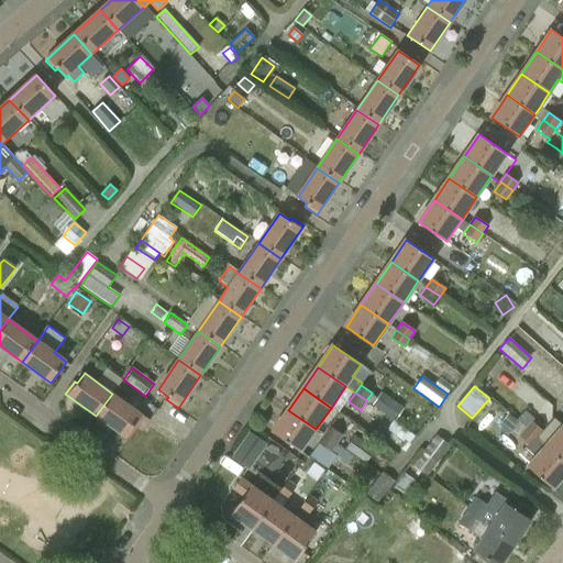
[(372,393),(366,400),(373,405),(372,406),(395,421),(404,408),(381,393),(378,397),(372,393)]
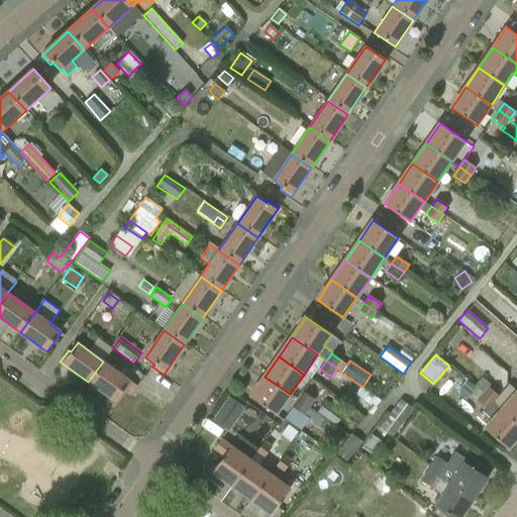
[(137,386),(131,382),(103,362),(88,382),(119,404),(127,394),(130,396),(137,386)]
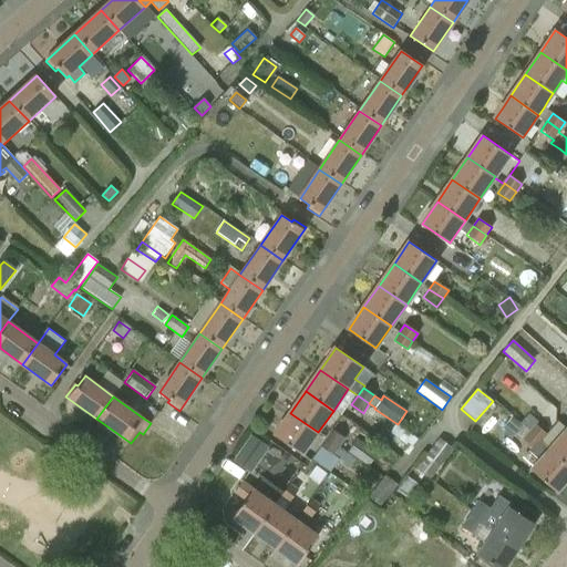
[(302,454),(318,432),(290,413),(275,435),(302,454)]
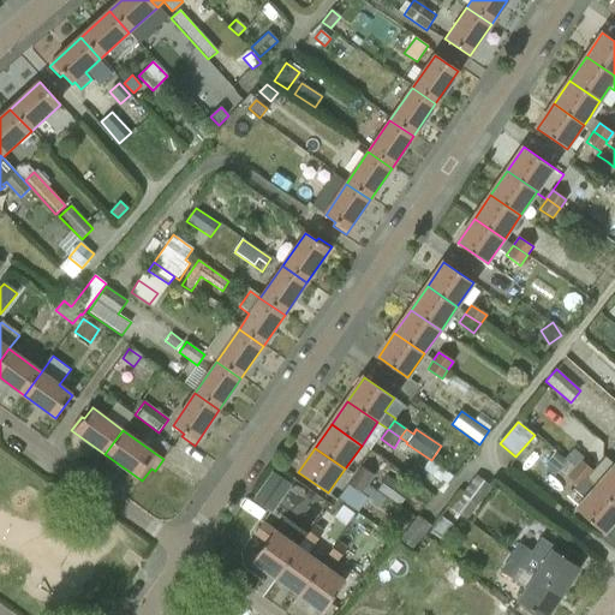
[(565,460),(555,451),(548,459),(557,469),(565,460)]
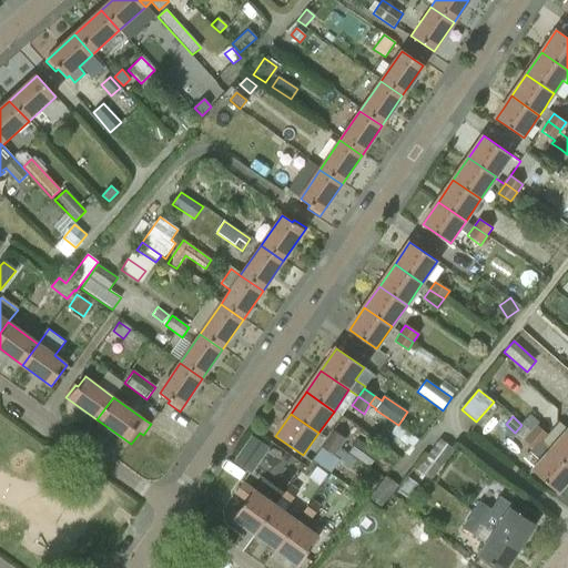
[(536,424),(529,432),(540,442),(547,434),(536,424)]
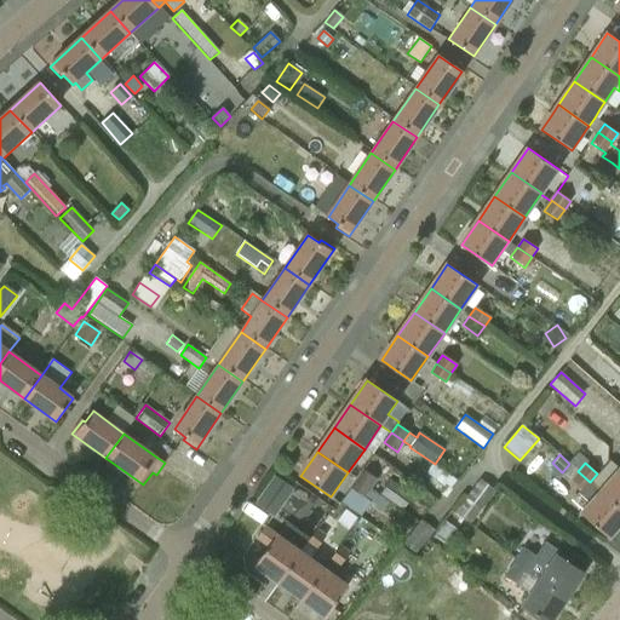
[(371,488),(377,480),(362,470),(356,478),(371,488)]
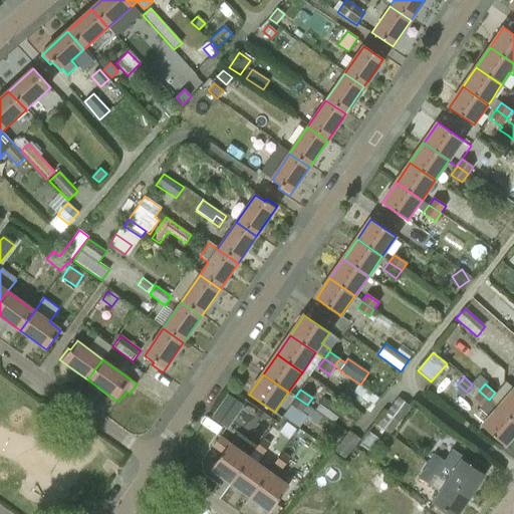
[(483,407),(489,400),(479,391),(473,398),(483,407)]
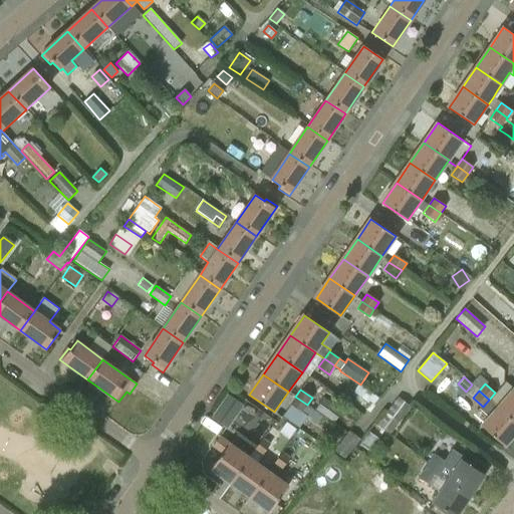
[(513,391),(499,409),(513,422),(513,391)]
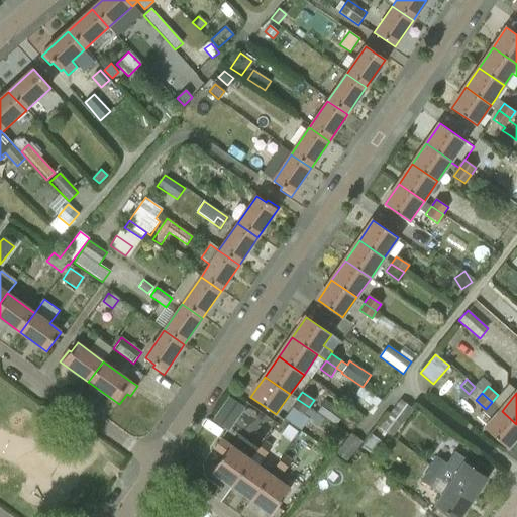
[(245,408),(230,396),(215,417),(231,428),(245,408)]
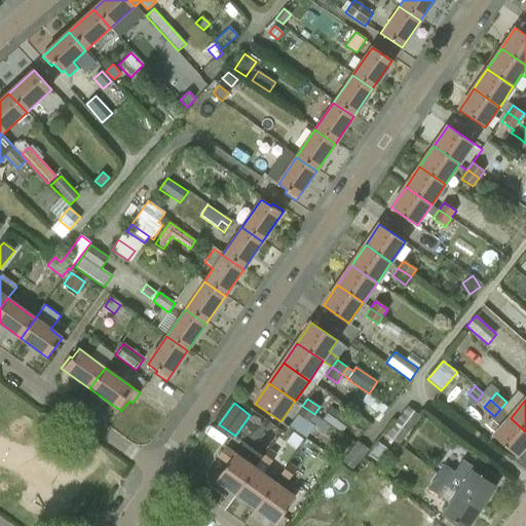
[(302,406),(297,414),(309,422),(314,414),(302,406)]
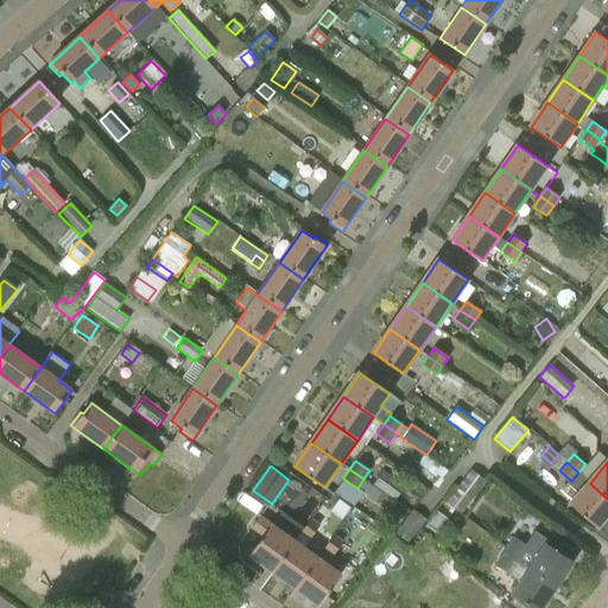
[(486,481),(470,470),(448,501),(463,512),(486,481)]
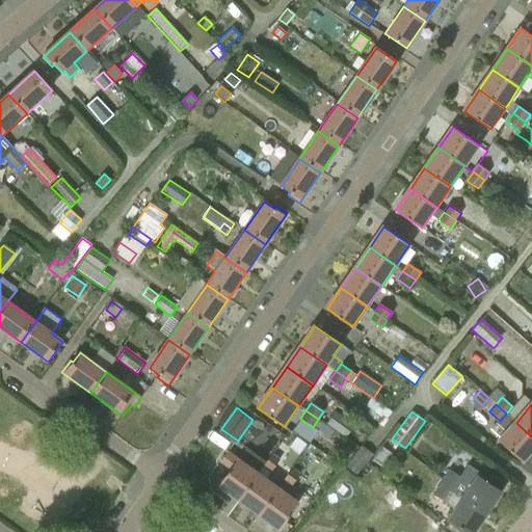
[(335,413),(326,425),(346,437),(354,426),(335,413)]
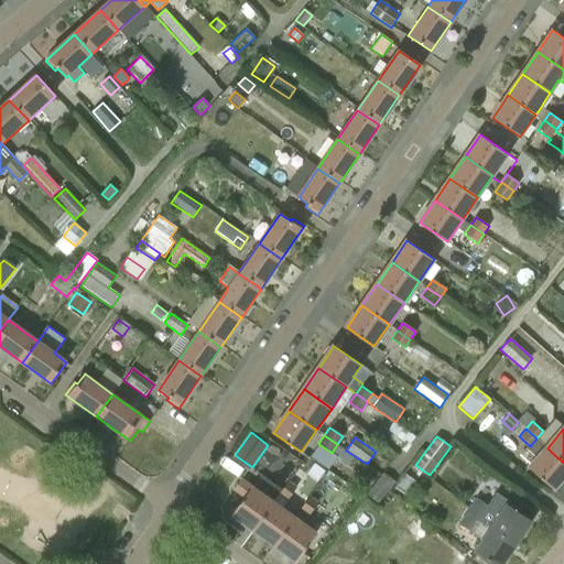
[(539,441),(537,438),(530,446),(527,449),(538,459),(530,468),(554,490),(563,477),(563,463),(548,448),(539,441)]
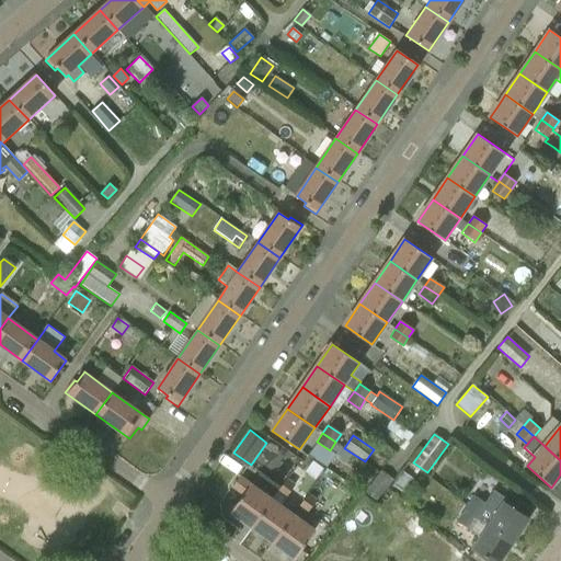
[(346,461),(352,454),(342,447),(336,455),(346,461)]
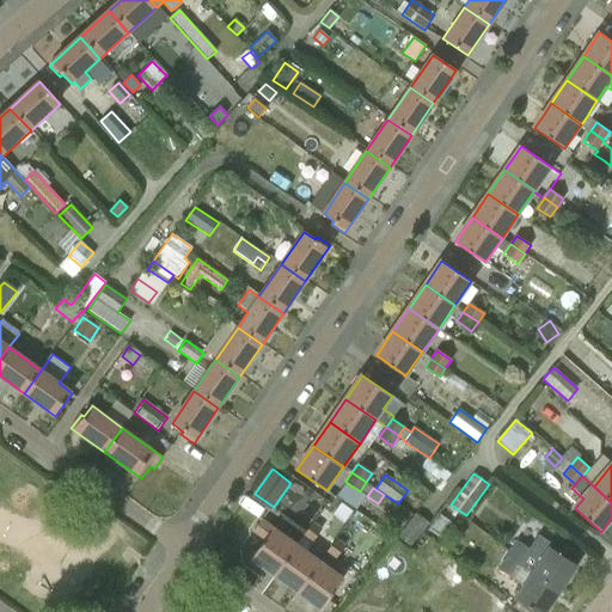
[(342,503),(332,515),(343,524),(353,512),(342,503)]
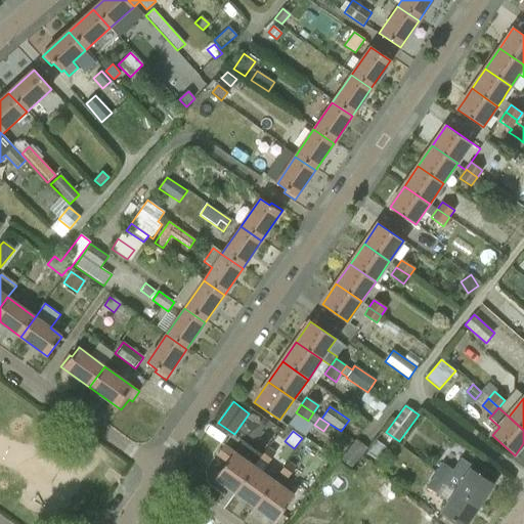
[(368,447),(356,438),(341,459),(352,467),(368,447)]
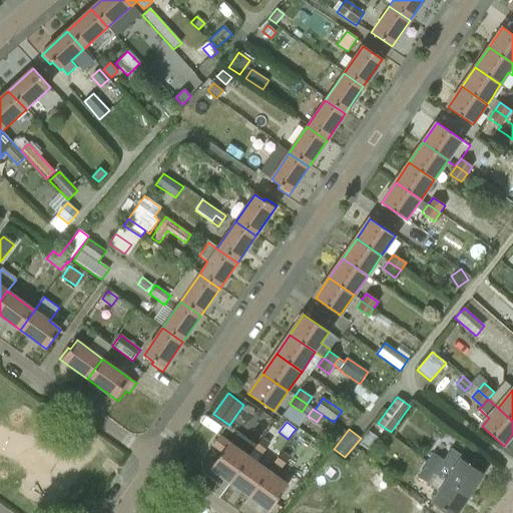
[(272,442),(264,436),(250,455),(253,457),(258,452),(263,455),(272,442)]
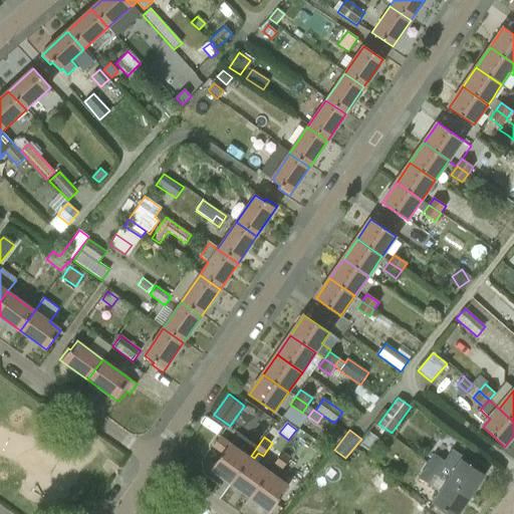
[(212,468),(232,482),(249,459),(220,438),(214,446),(223,453),(212,468)]
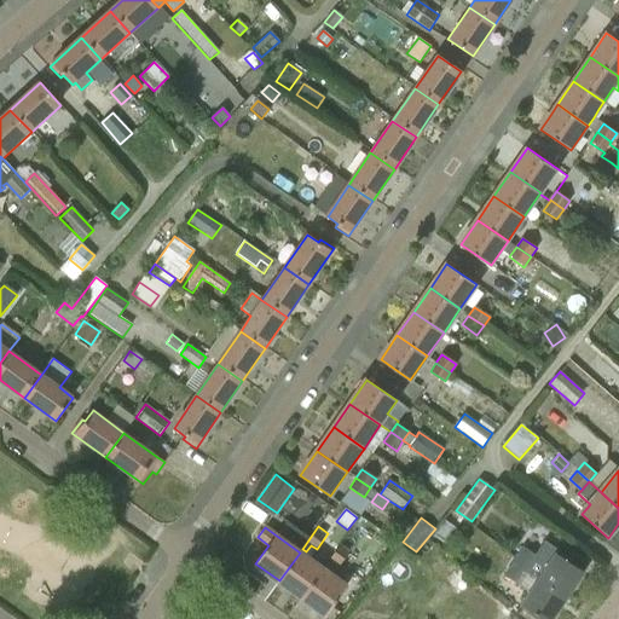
[(340,543),(330,559),(335,561),(340,565),(351,550),(340,543)]
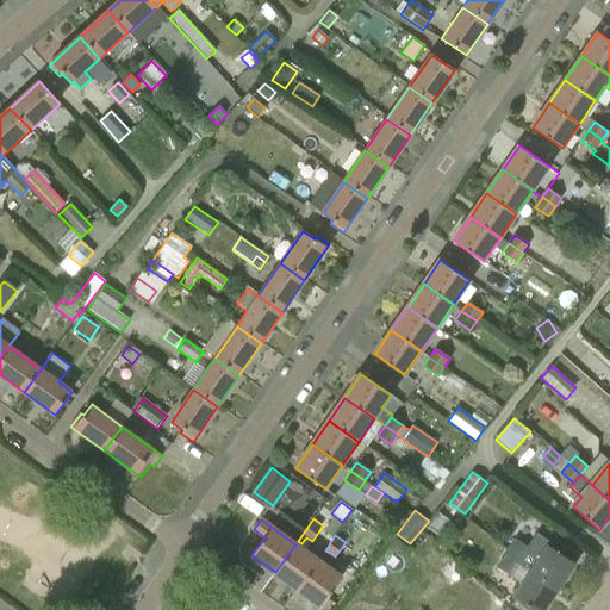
[(517,542),(506,556),(559,591),(574,566),(547,548),(549,545),(537,536),(529,549),(517,542)]
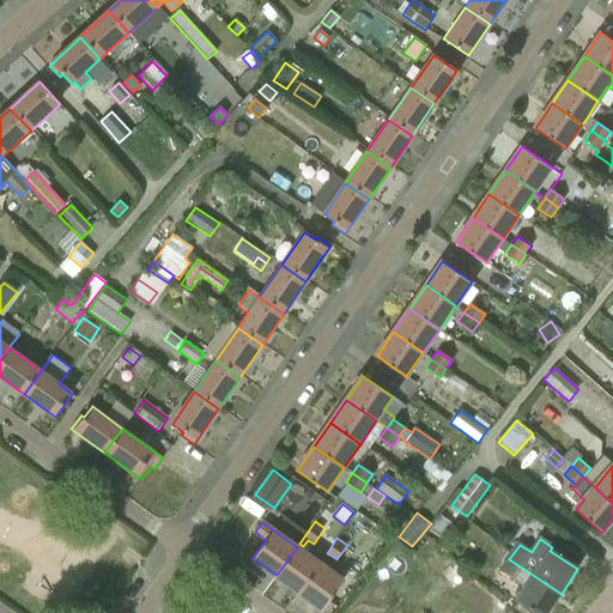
[(320,564),(297,547),(277,575),(299,592),(320,564)]
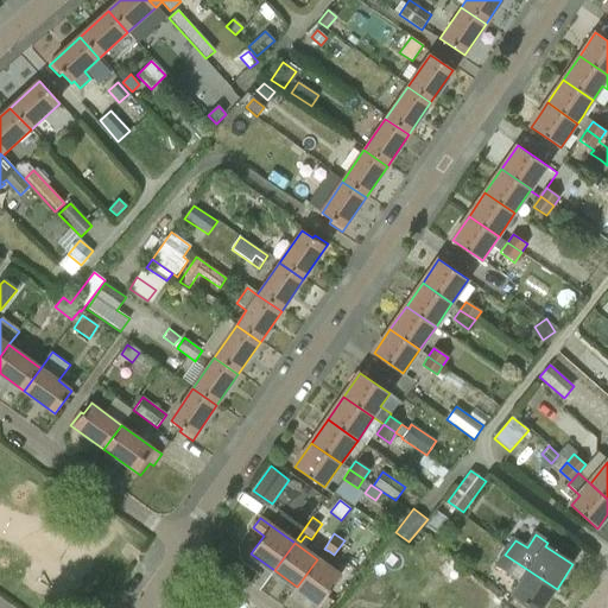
[(532,607),(544,607),(557,589),(505,555),(499,564),(523,580),(513,595),(532,607)]
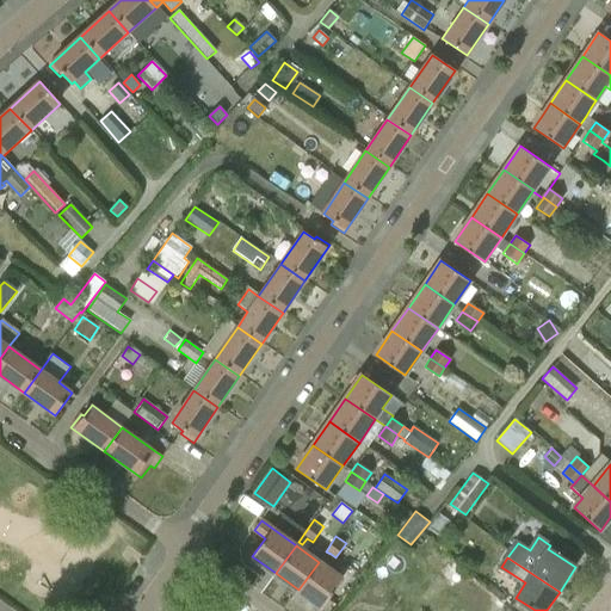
[(343,579),(319,562),(298,590),(322,608),(343,579)]
